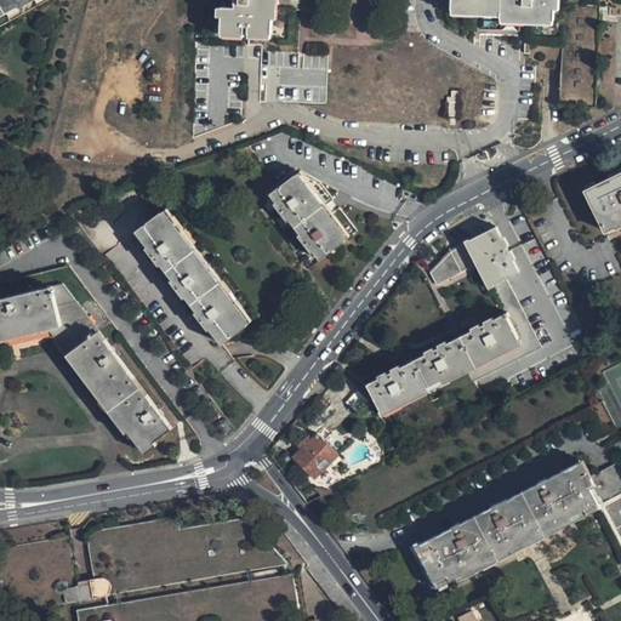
[(0,0),(0,28),(56,0),(0,0)]
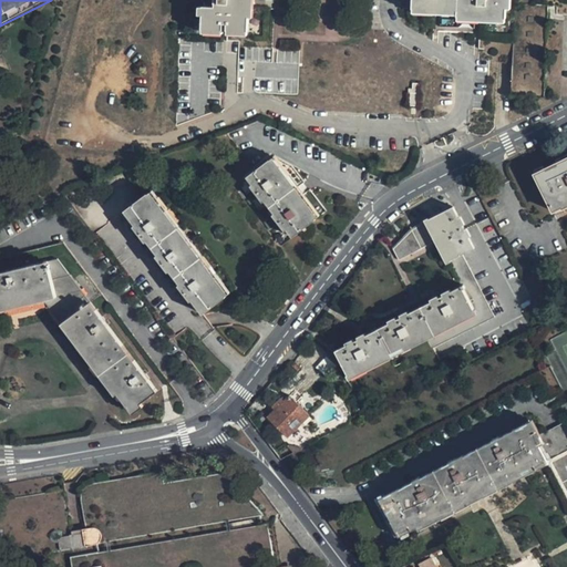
[(249,0),(202,0),(200,30),(249,31),(249,0)]
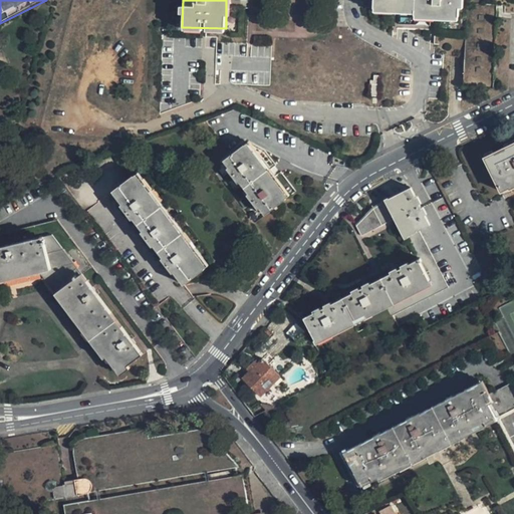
[(372,0),(373,5),(415,7),(415,12),(459,14),(459,0),(372,0)]
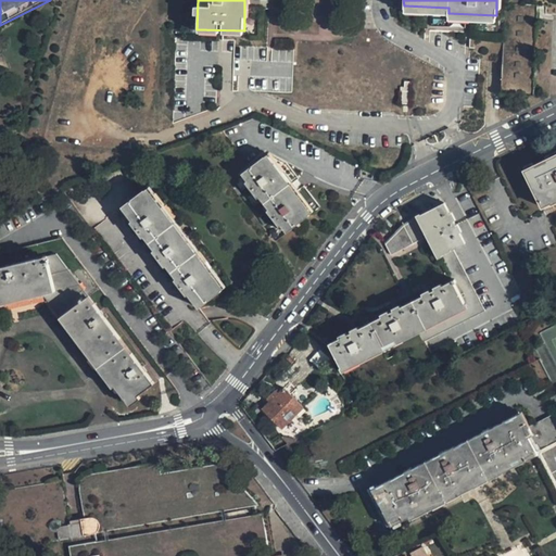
[(539,5),(504,3),(501,93),(535,96),(539,5)]
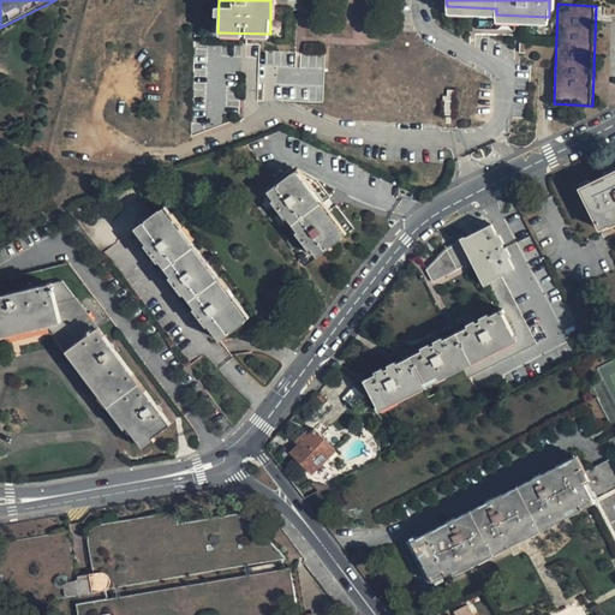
[(345,233),(297,171),(268,192),(274,201),(272,202),(285,219),(287,218),(298,232),(296,233),(309,250),(311,249),(317,256),(345,233)]
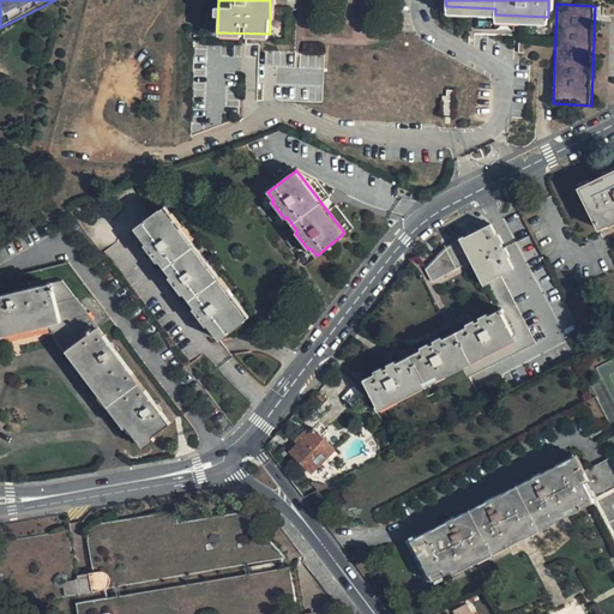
[(613,173),(578,191),(599,232),(613,223),(613,173)]
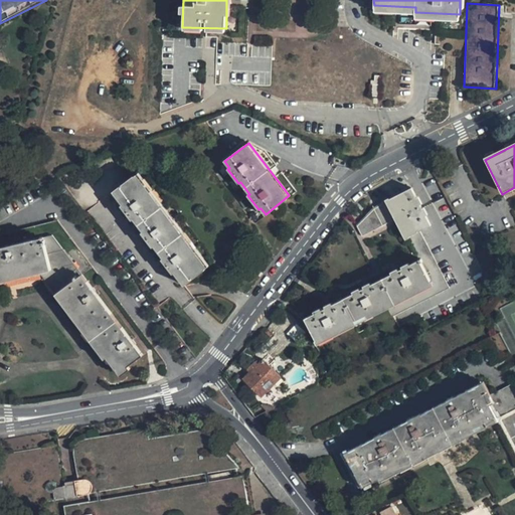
[(184,284),(208,266),(138,174),(114,191),(124,204),(122,205),(133,219),(135,218),(144,231),(142,232),(152,246),(155,245),(164,258),(162,259),(173,274),(175,273),(184,284)]
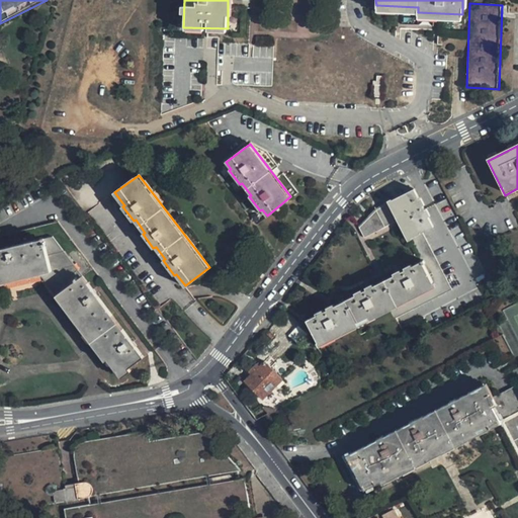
[(408,237),(419,260),(305,321),(317,344),(376,313),(383,325),(450,288),(421,231),(432,225),(413,187),(393,197),(372,209),(356,227),(362,237),(399,219),(408,237)]
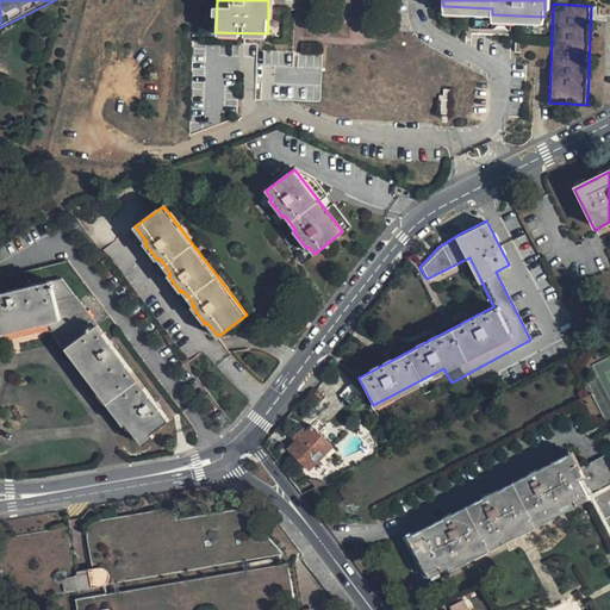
[(0,342),(44,332),(49,331),(122,429),(124,428),(128,424),(142,444),(149,439),(180,416),(68,263),(0,279),(0,286),(2,296),(0,296),(0,342)]
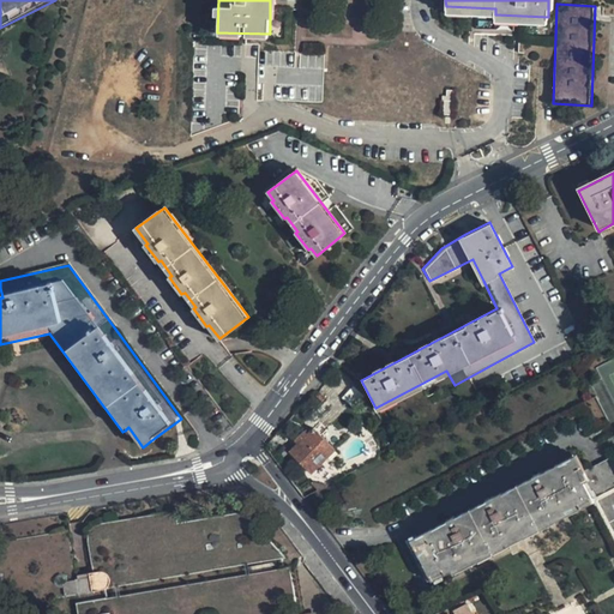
[(122,432),(49,333),(44,335),(119,434),(122,432)]
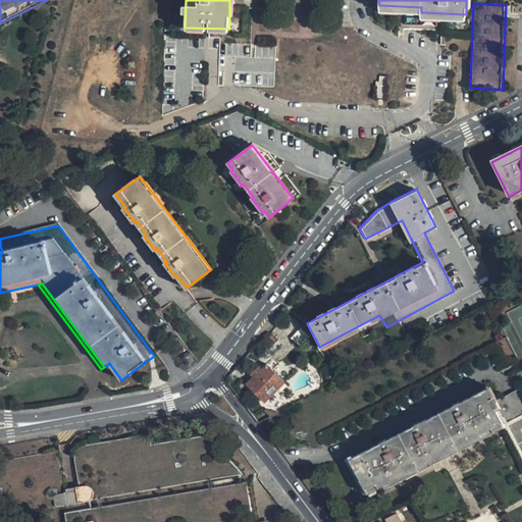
[(121,380),(109,363),(106,366),(121,385),(131,378),(127,375),(121,380)]
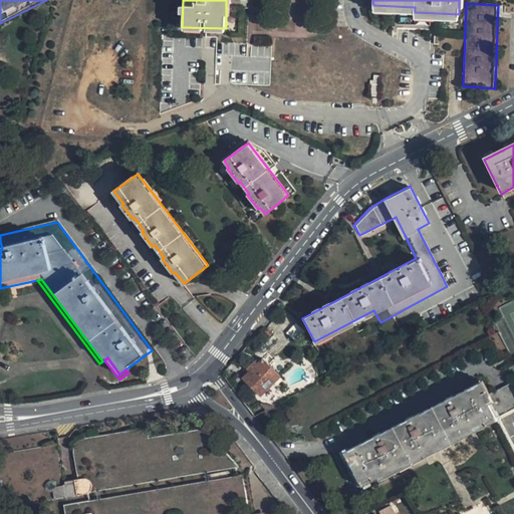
[(260,398),(281,376),(263,357),(242,378),(260,398)]
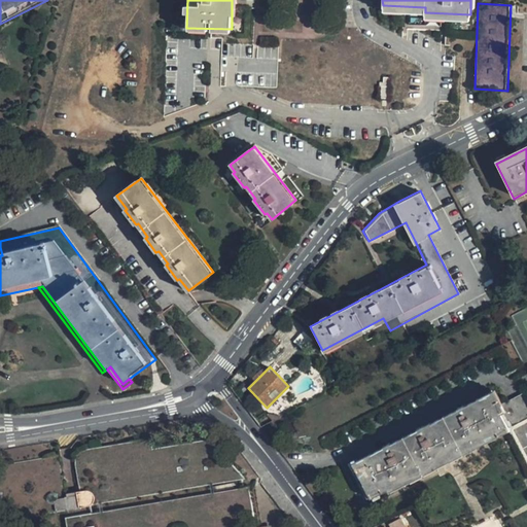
[(526,392),(497,409),(508,429),(526,464),(526,392)]
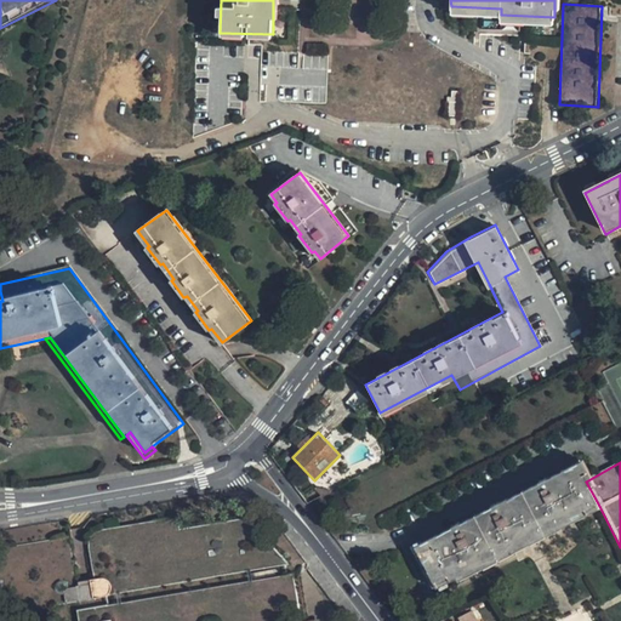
[(421,545),(443,586),(599,506),(586,482),(577,465),(421,545)]
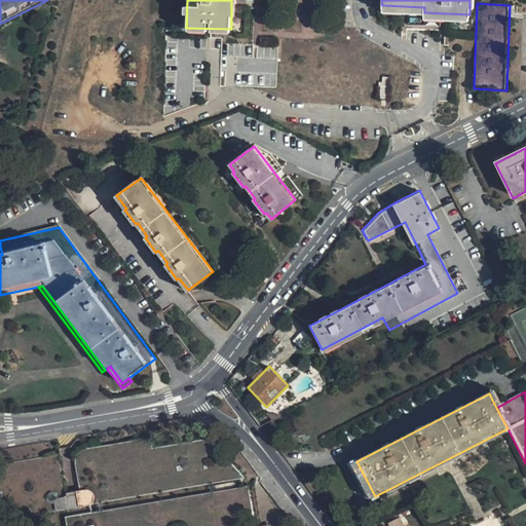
[(73,463),(78,491),(66,493),(59,455),(0,464),(0,515),(1,522),(58,512),(81,508),(81,505),(247,478),(214,436),(155,445),(153,435),(86,446),(80,448),(76,452),(74,457),(73,463)]
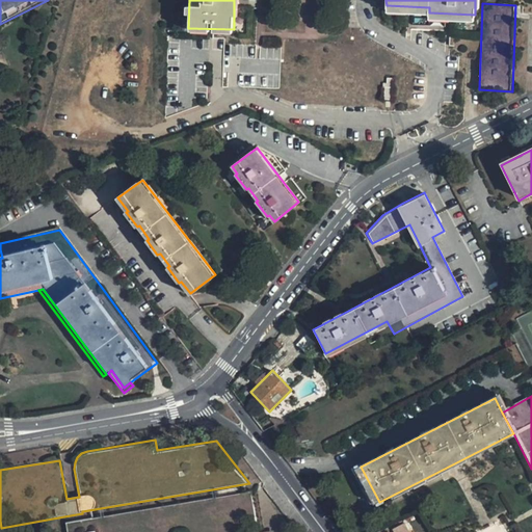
[(272,531),(272,529),(258,531),(250,490),(81,522),(63,525),(64,531),(272,531)]
